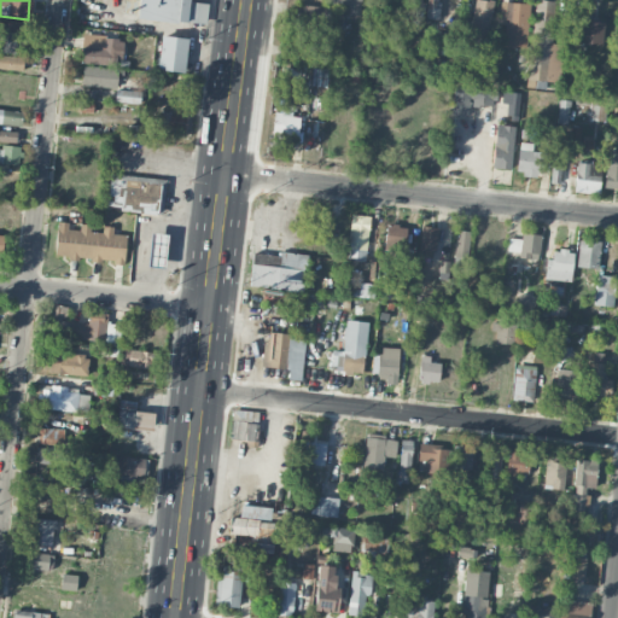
[(187,0),(139,0),(138,18),(205,24),(207,4),(187,3),(187,0)]
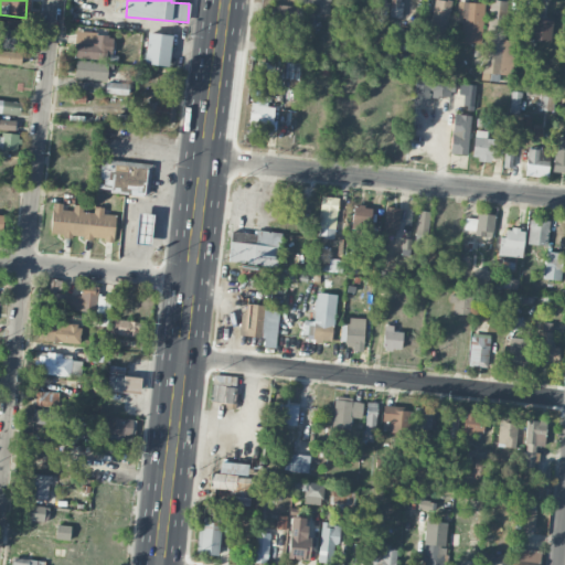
[(298,0),(298,3),(308,4),(307,13),(329,16),(330,0),(298,0)]
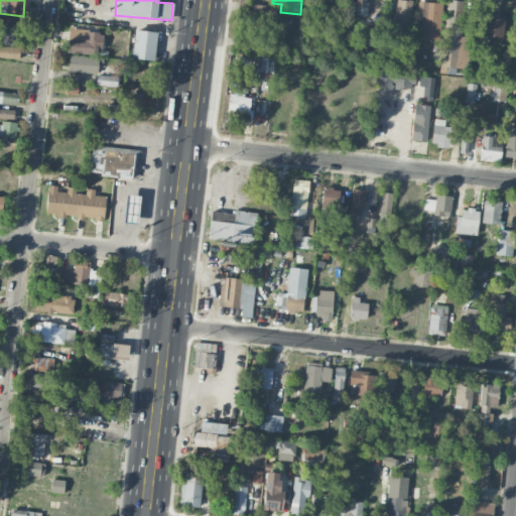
[(364,0),(356,0),(356,13),(364,14),(364,0)]
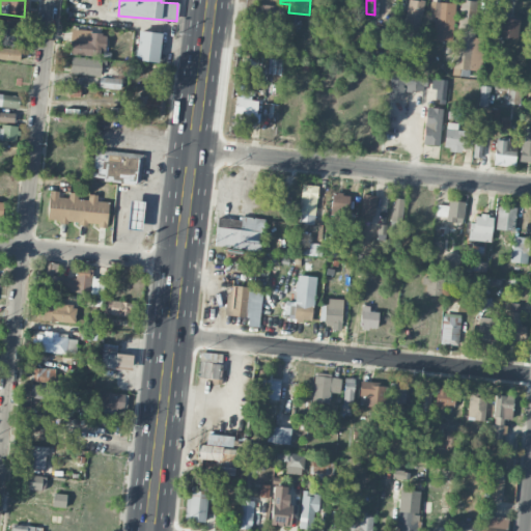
[(407,0),(406,30),(422,30),(424,0),(422,0),(407,0)]
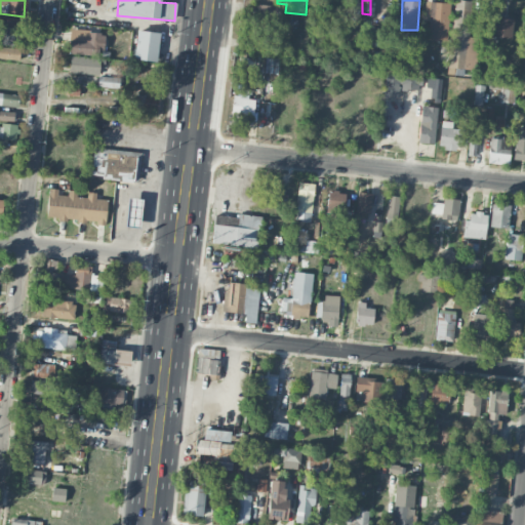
[(476,70),(478,37),(469,37),(471,1),(456,0),(453,0),(449,68),(476,70)]
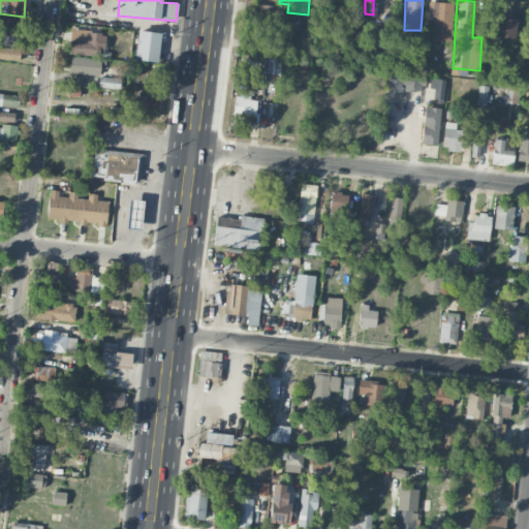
[(450,41),(453,3),(436,2),(436,13),(432,13),(431,41),(450,41)]
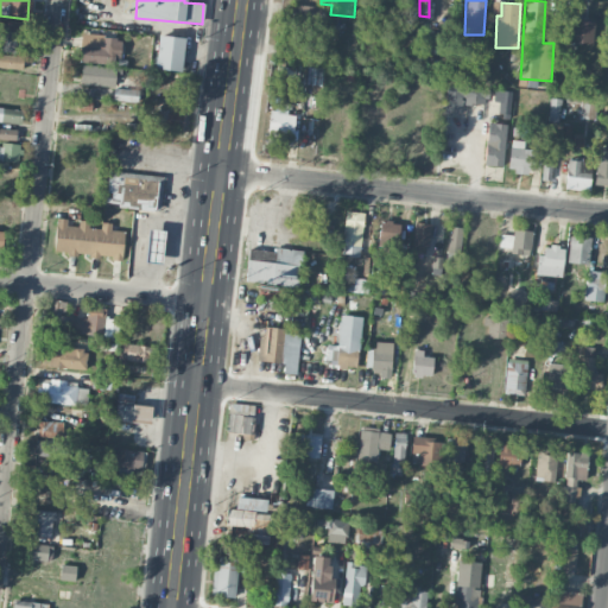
[(291,33),(325,35),(327,7),(292,5),(291,33)]
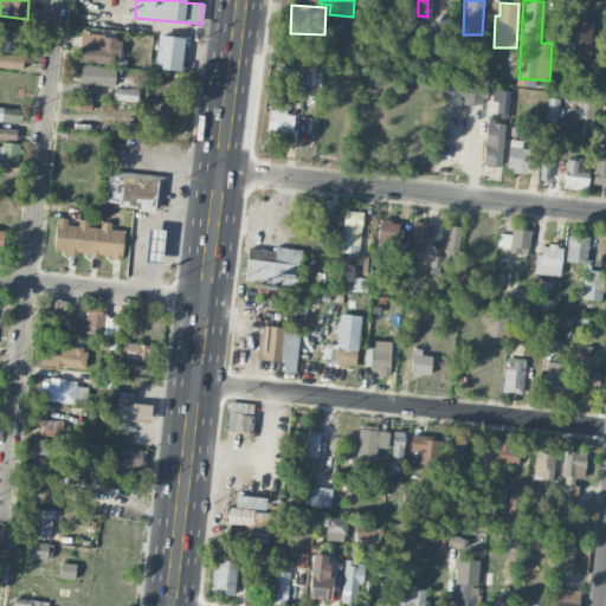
[(23,21),(7,20),(6,30),(21,32),(23,21)]
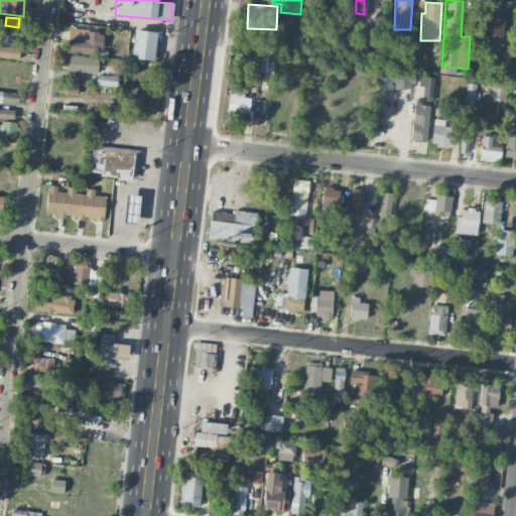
[(501,37),(503,19),(485,17),(483,35),(501,37)]
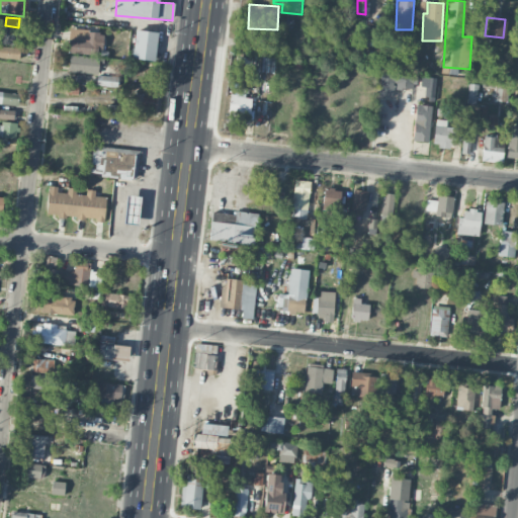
[(0,42),(21,44),(21,27),(0,25),(0,42)]
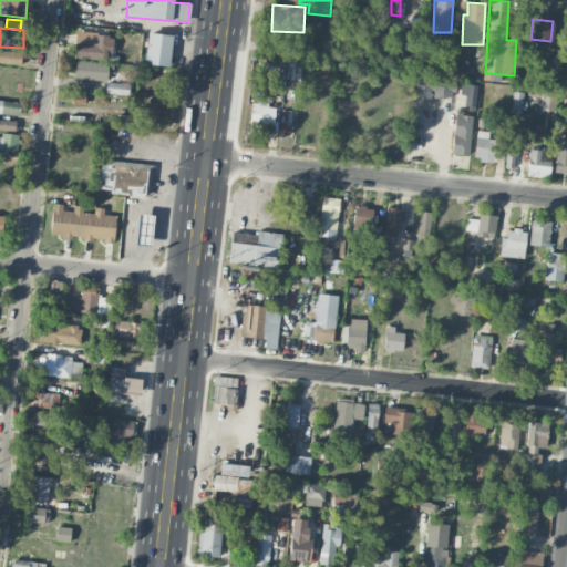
[(173,35),(148,32),(145,64),(169,66),(173,35)]
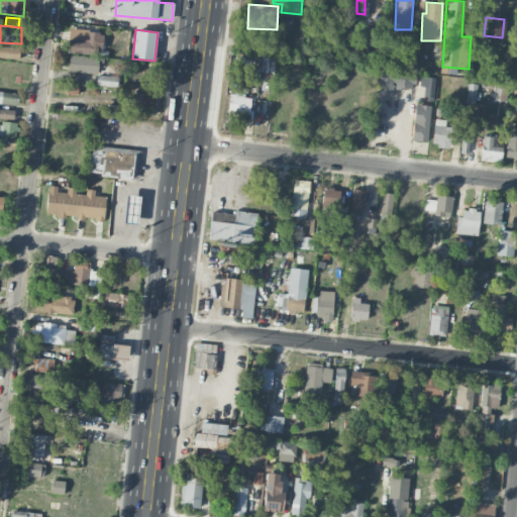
[(103,31),(69,30),(68,54),(96,54),(96,49),(103,49),(103,31)]
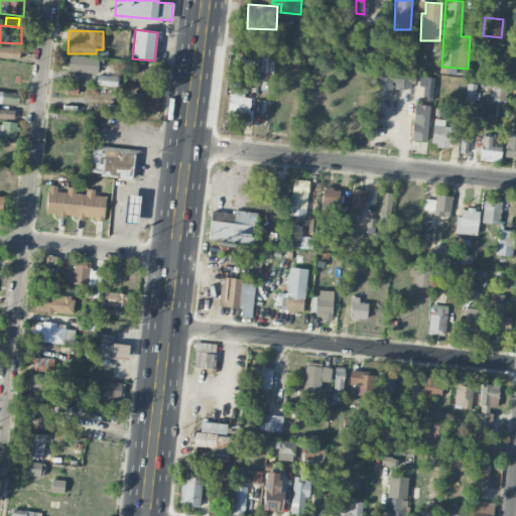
[(0,57),(19,58),(20,47),(0,45),(0,57)]
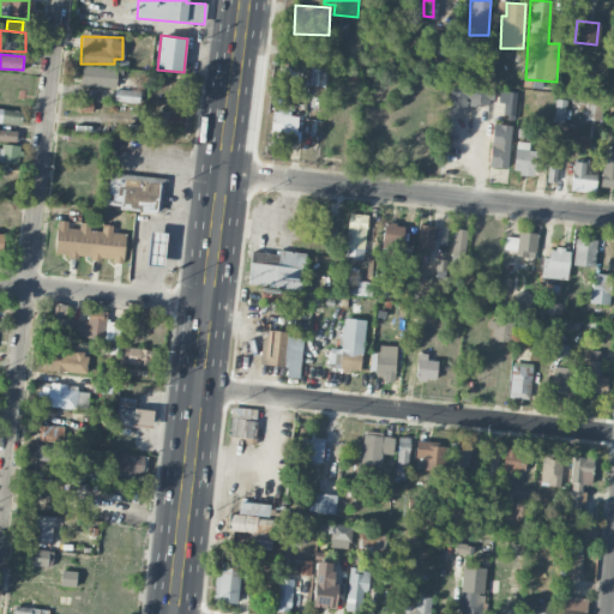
[(118,67),(82,66),(82,85),(116,86),(118,67)]
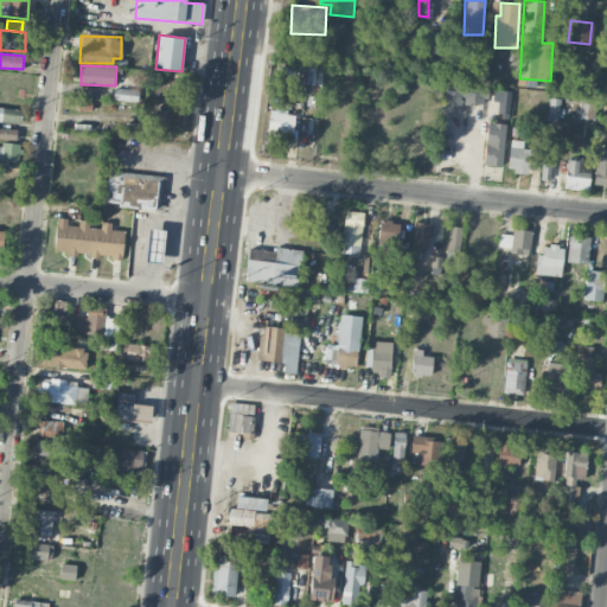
[(461,114),(461,103),(486,104),(486,87),(445,84),(445,114),(461,114)]
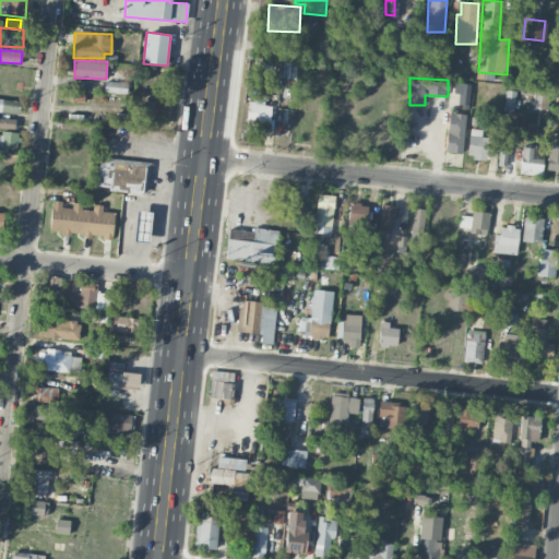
[(126,82),(105,82),(105,91),(114,91),(114,93),(126,93),(126,82)]
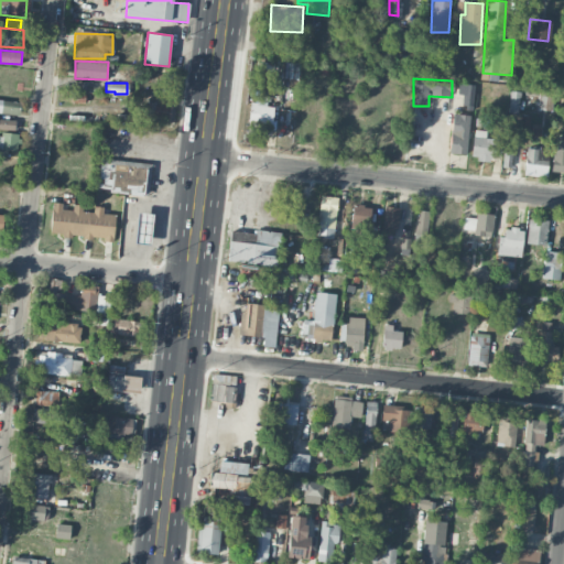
[(474,84),(458,84),(458,95),(463,95),(463,108),(474,108),(474,84)]
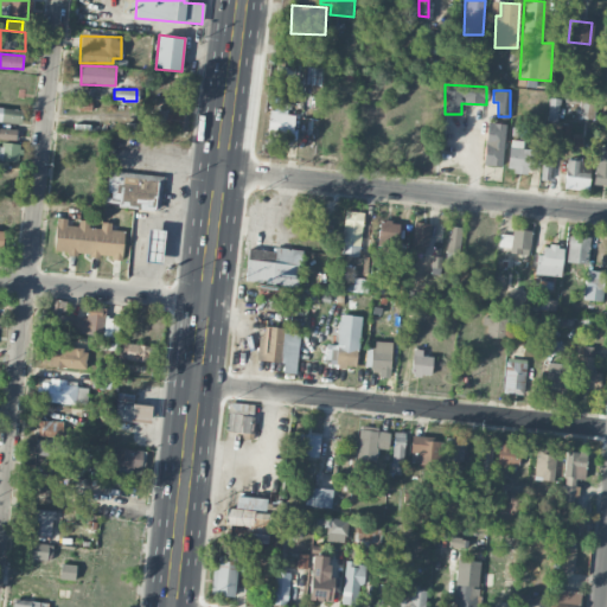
[(594,117),(594,101),(580,100),(579,117),(594,117)]
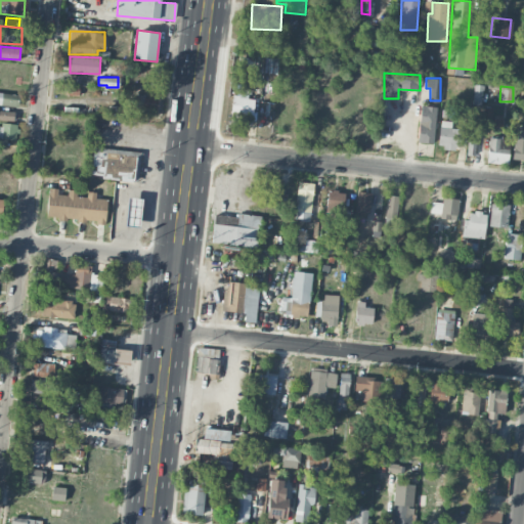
[(19,93),(0,91),(0,104),(18,105),(19,93)]
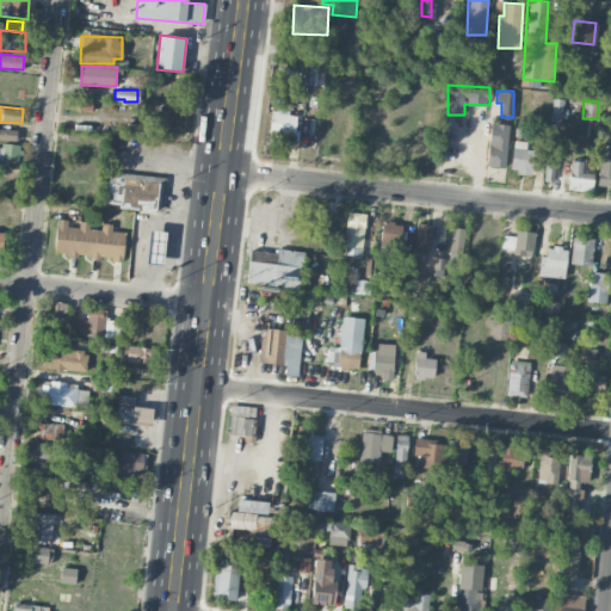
[(267,143),(281,144),(282,133),(295,134),(296,115),(271,112),(267,143)]
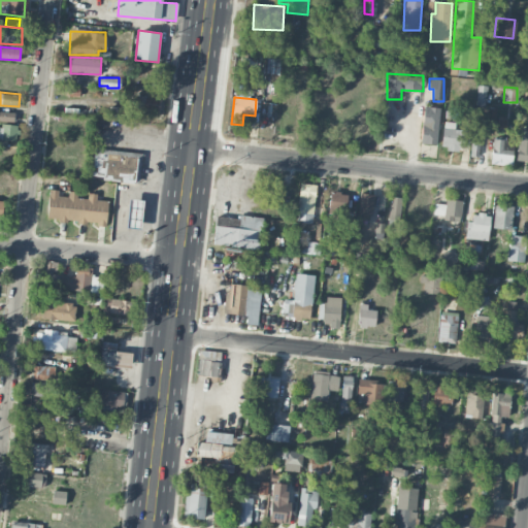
[(159,110),(160,100),(144,98),(142,108),(159,110)]
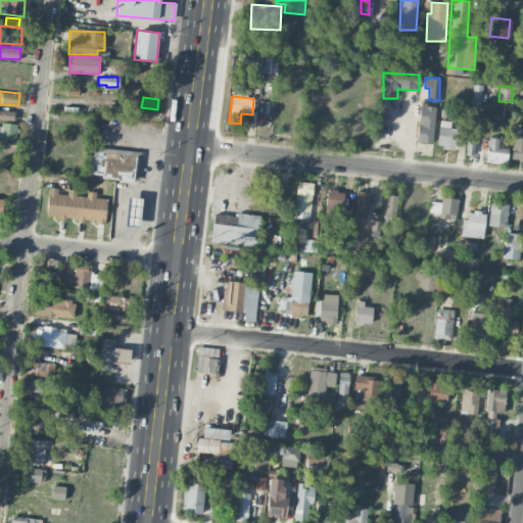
[(417,143),(433,143),(434,106),(418,106),(417,143)]
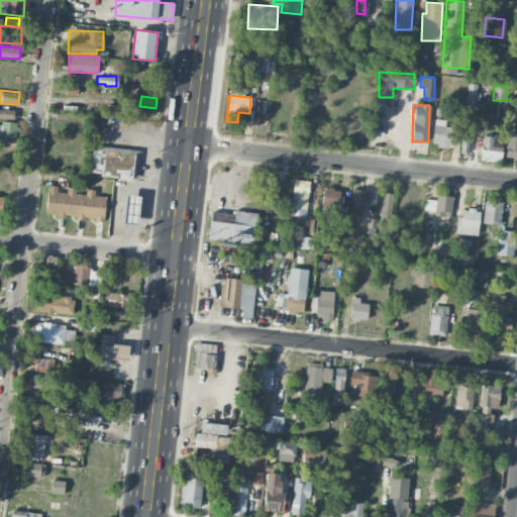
[(476,121),(486,122),(486,107),(477,106),(476,121)]
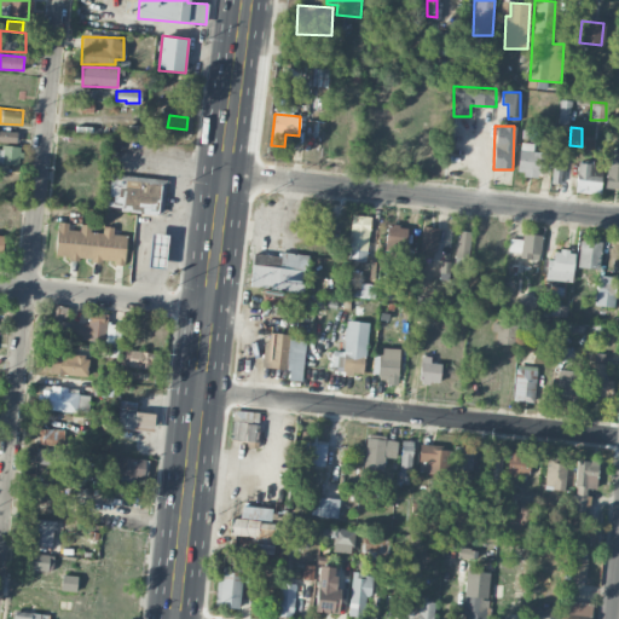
[(0,140),(17,142),(17,131),(0,129),(0,140)]
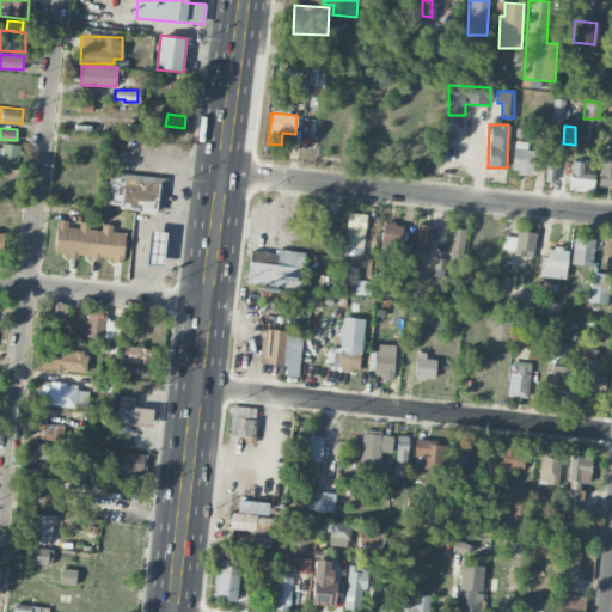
[(527,150),(527,142),(515,140),(510,171),(537,175),(539,152),(527,150)]
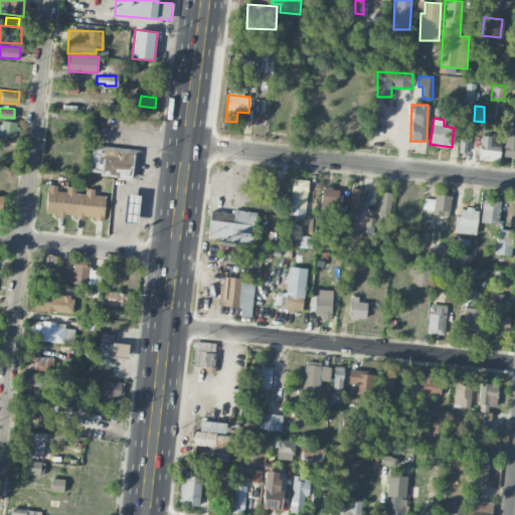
[(7,137),(15,138),(16,122),(0,121),(0,143),(7,144),(7,137)]
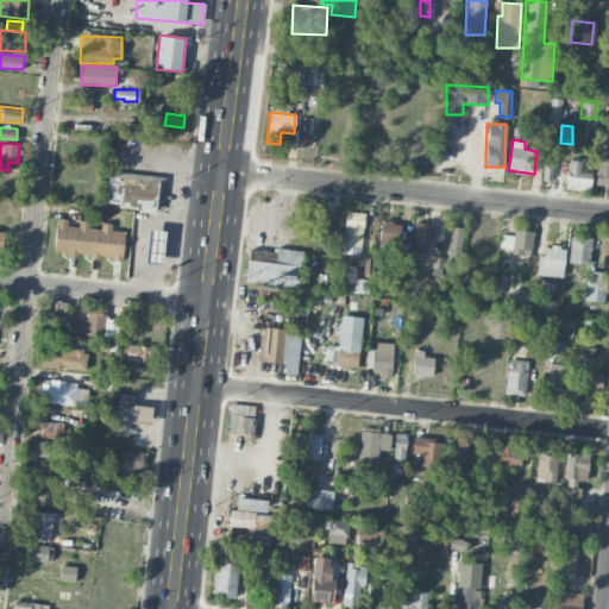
[(595,186),(608,186),(608,151),(596,151),(595,186)]
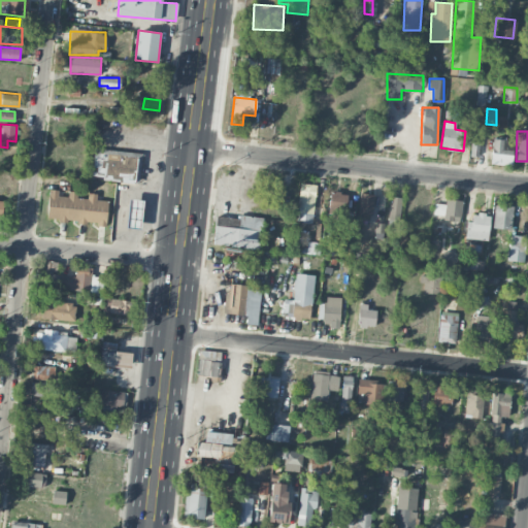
[(480,135),(471,135),(470,156),(479,157),(480,135)]
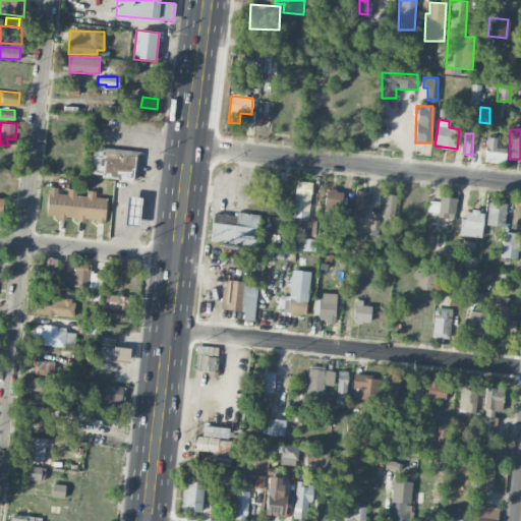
[(498,146),(499,138),(487,136),(483,161),(505,163),(507,148),(498,146)]
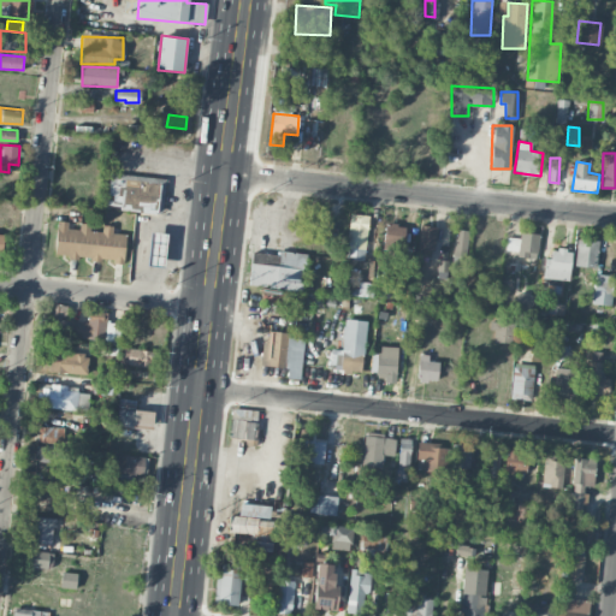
[(160,178),(110,173),(107,207),(157,212),(160,178)]
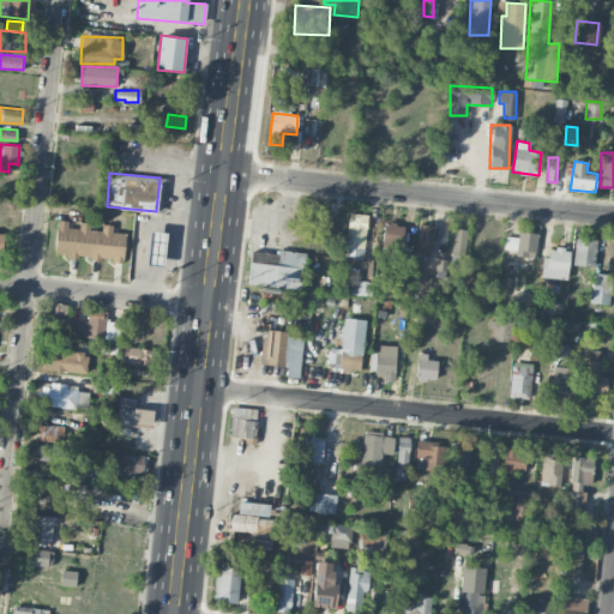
[(345,259),(365,259),(366,215),(348,214),(345,259)]
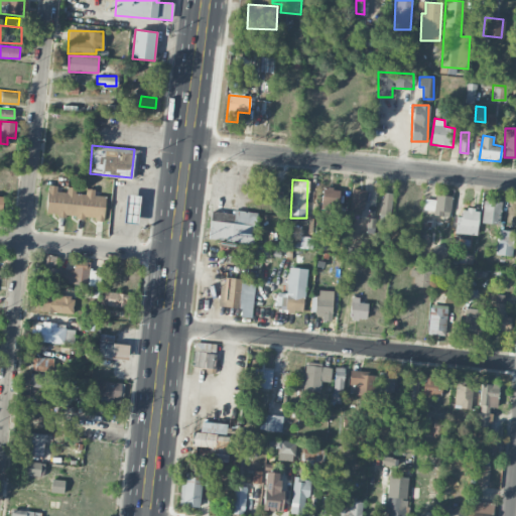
[(104,219),(106,197),(95,196),(95,189),(86,188),(85,195),(75,194),(76,187),(67,186),(67,192),(56,191),(56,185),(48,185),(45,215),(104,219)]
